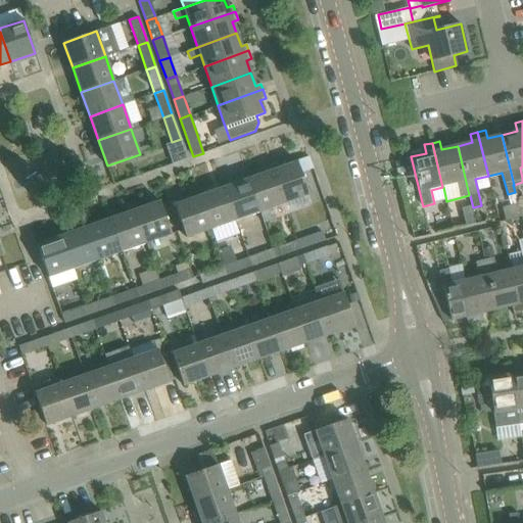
[(410,171),(407,159),(394,161),(397,174),(410,171)]
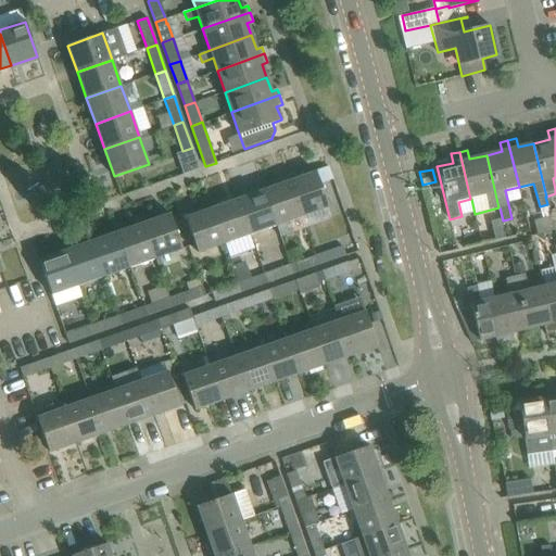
[(303,215),(307,214),(328,206),(316,172),(291,180),(303,215)]
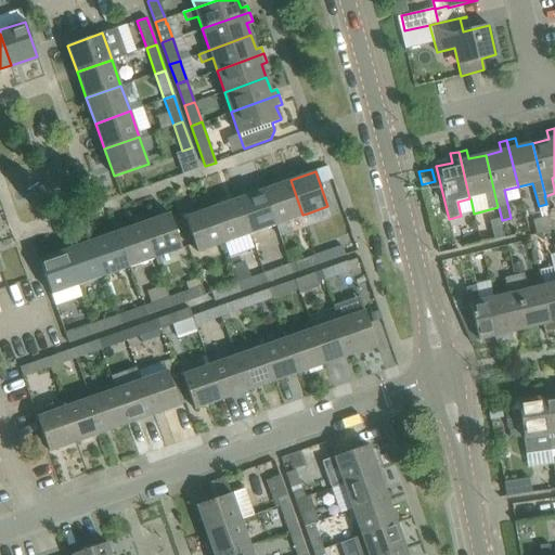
[(276,224),(302,215),(291,180),(263,190),(276,224)]
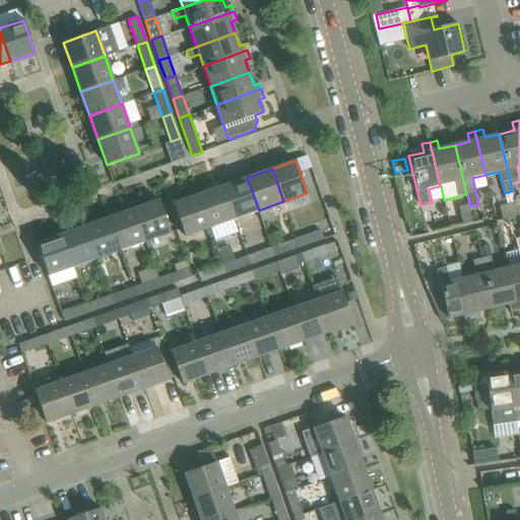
[(235,218),(259,210),(247,178),(223,186),(235,218)]
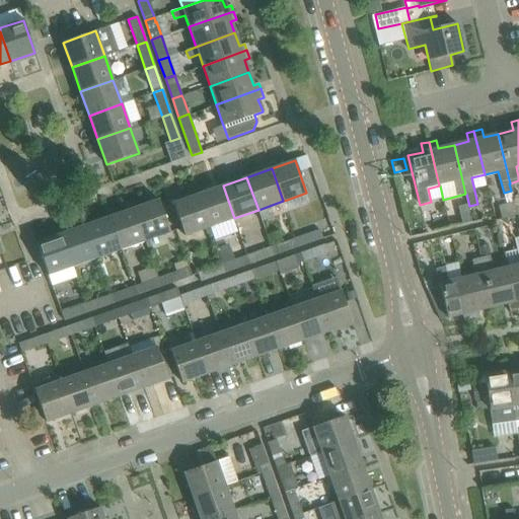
[(210,227),(234,218),(223,186),(199,195),(210,227)]
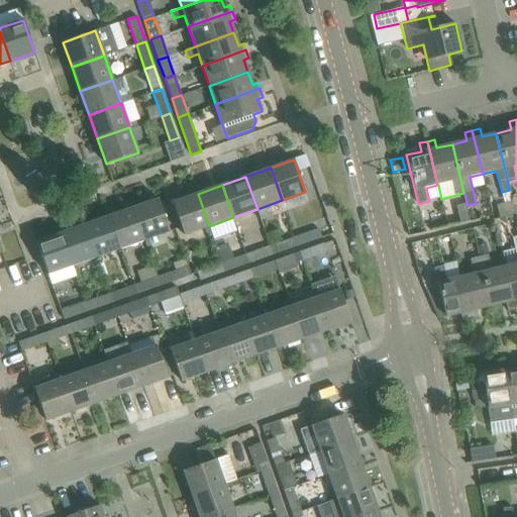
[(184,235),(209,226),(198,194),(172,203),(184,235)]
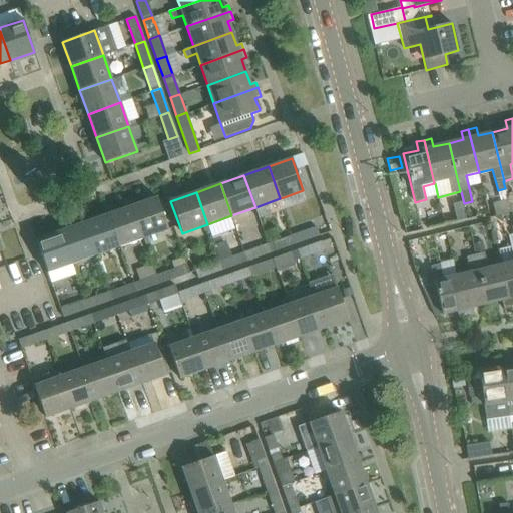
[(167,229),(163,216),(156,197),(133,205),(144,237),(167,229)]
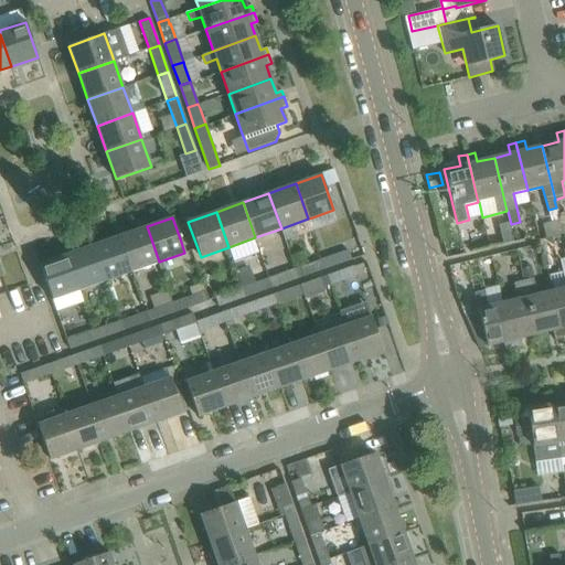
[(511,242),(507,223),(497,225),(501,244),(511,242)]
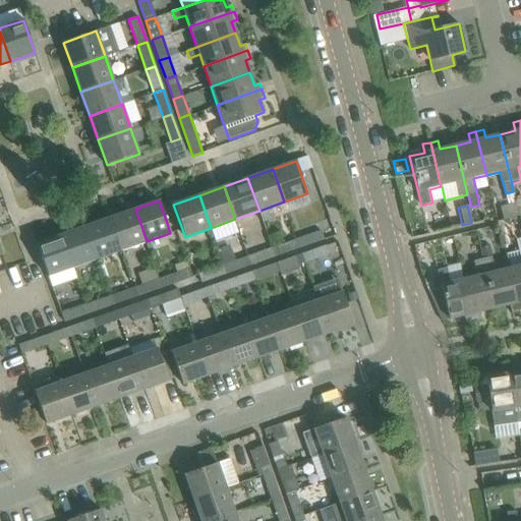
[(122,250),(147,241),(135,209),(111,218),(122,250)]
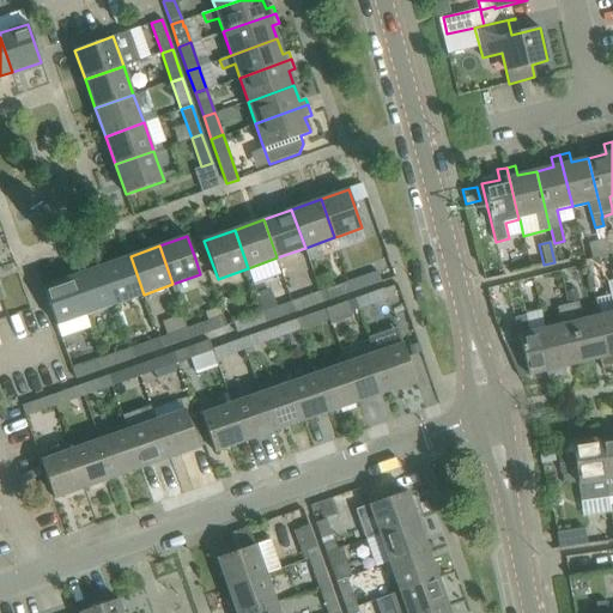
[(115,304),(144,295),(131,256),(102,266),(115,304)]
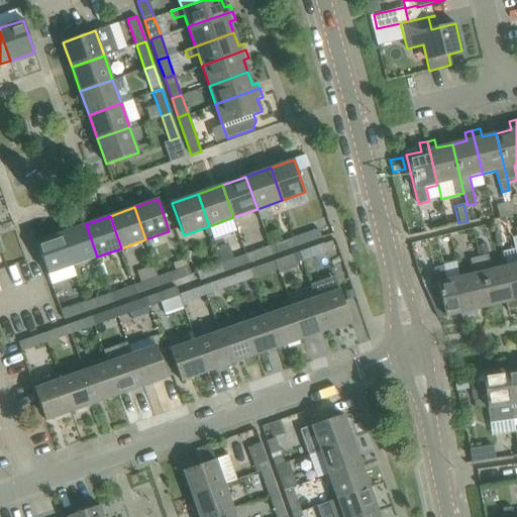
[(73,265),(97,256),(86,224),(62,232),(73,265)]
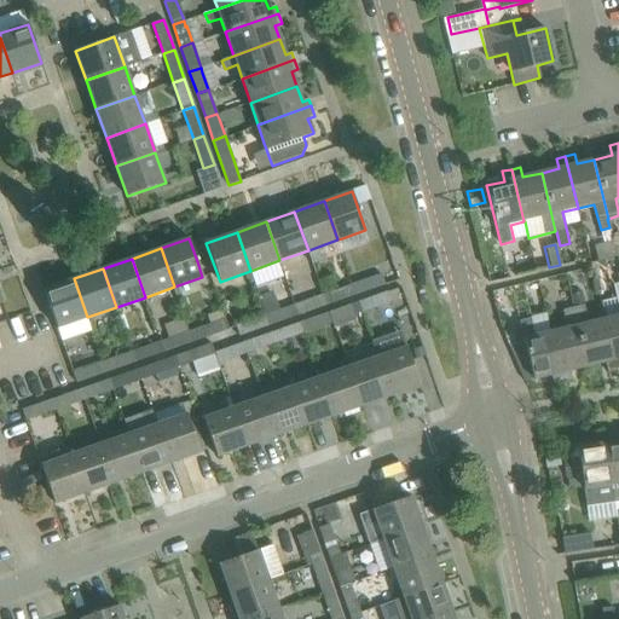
[(363,293),(385,284),(381,275),(359,282),(353,284),(357,295),(363,293)]
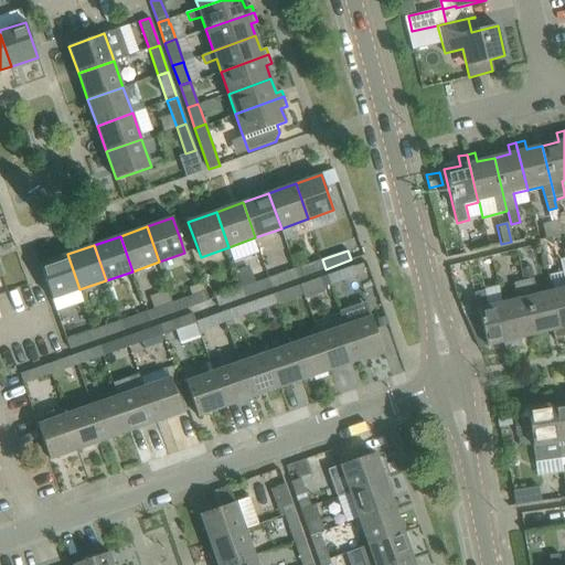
[(52,299),(80,289),(67,254),(40,264),(52,299)]
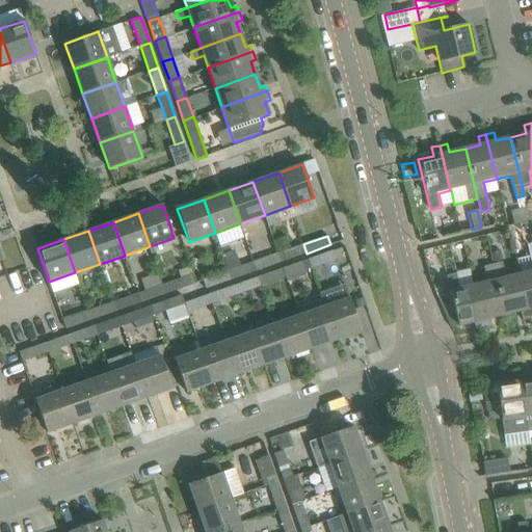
[(531,243),(527,244),(530,257),(516,260),(521,274),(520,274),(530,318),(531,317),(531,243)]
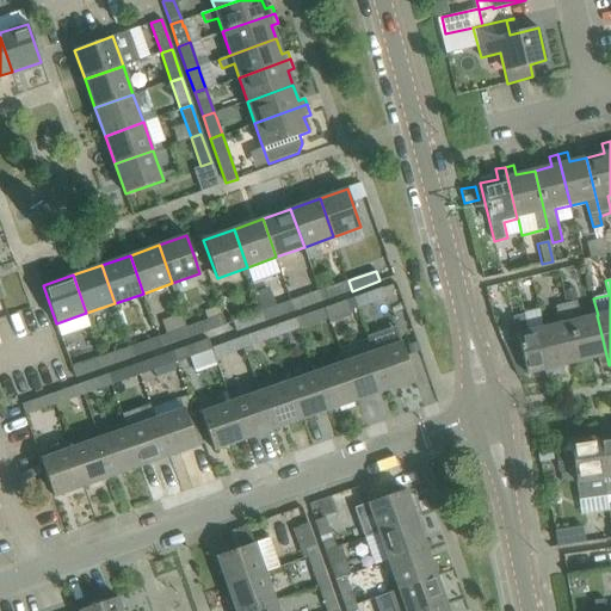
[(343,295),(352,291),(349,281),(339,284),(319,291),(323,301),(343,295)]
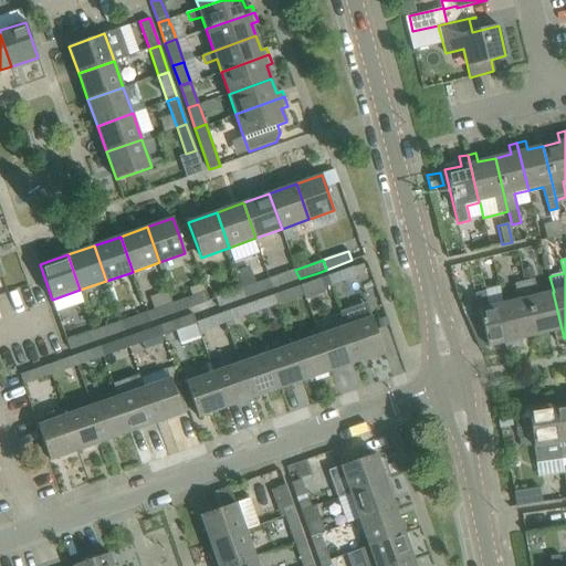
[(331,285),(337,283),(357,276),(354,266),(327,275),(331,285)]
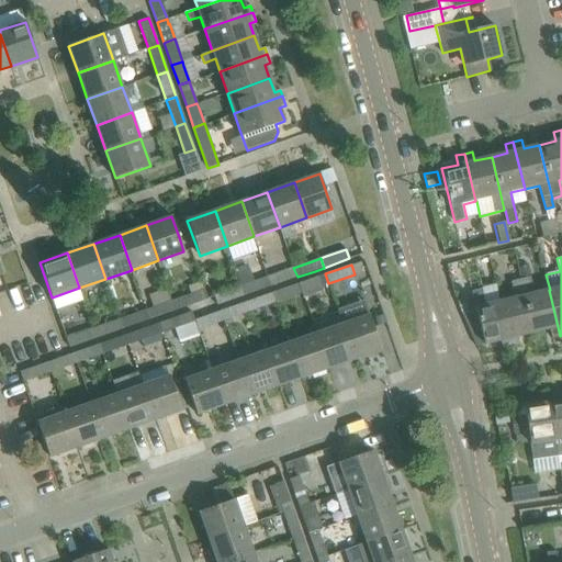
[(271,287),(298,277),(293,268),(268,277),(271,287)]
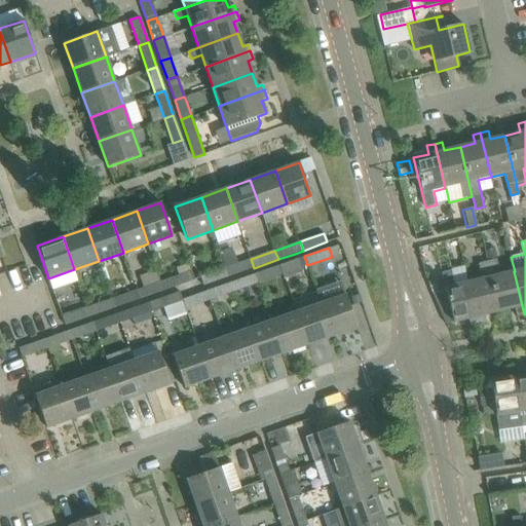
[(300,268),(307,265),(304,256),(297,259),(297,260),(279,266),(283,274),(300,268)]
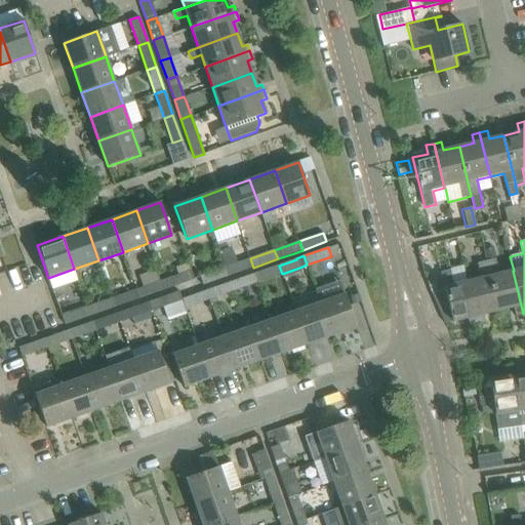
[(229,276),(253,268),(250,258),(226,267),(229,276)]
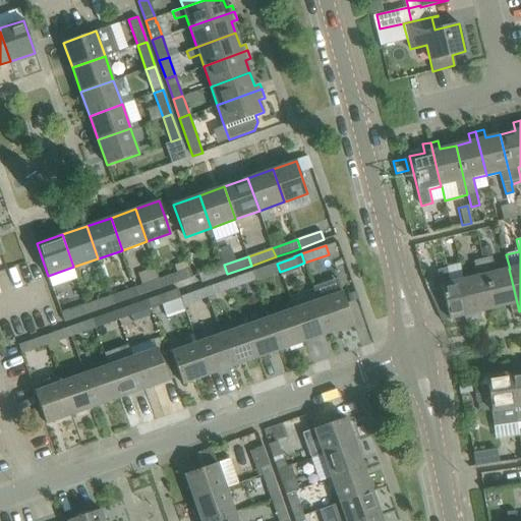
[(519,311),(509,269),(496,272),(491,257),(483,259),(495,308),(509,304),(511,313),(519,311)]
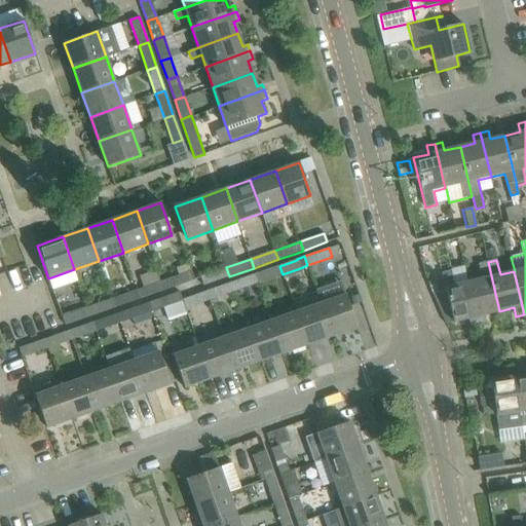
[(484,314),(499,311),(488,262),(479,264),(482,278),(467,283),(478,326),(486,324),(484,314)]
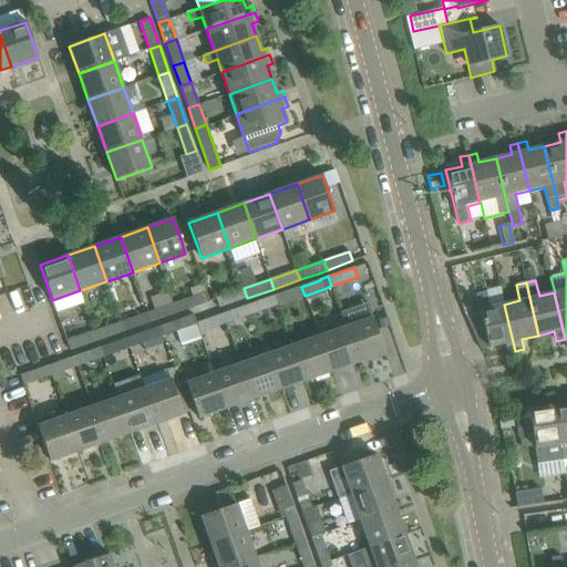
[(279,305),(305,296),(301,287),(276,296),(279,305)]
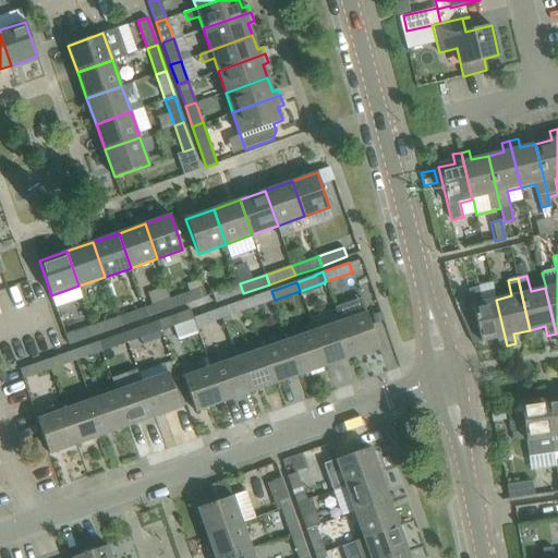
[(223,300),(243,293),(240,283),(220,291),(223,300)]
